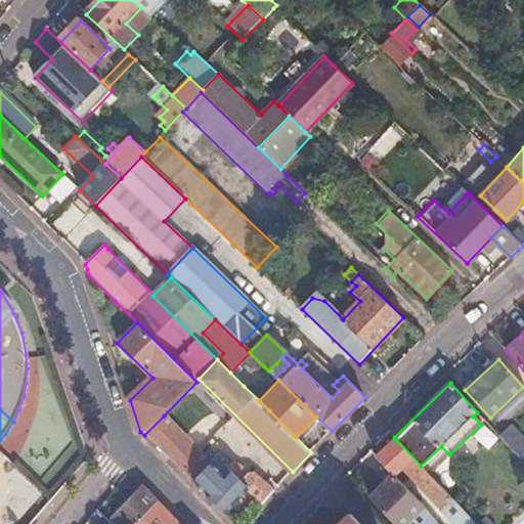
[(263,506),(275,492),(256,472),(249,475),(237,465),(234,467),(217,451),(209,460),(164,416),(144,435),(201,490),(202,489),(209,496),(209,498),(223,513),(246,490),(263,506)]
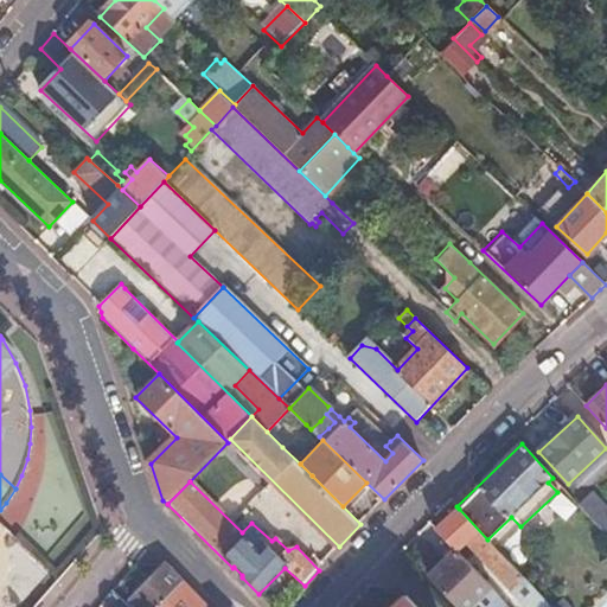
[(606,513),(589,494),(579,505),(606,536),(606,513)]
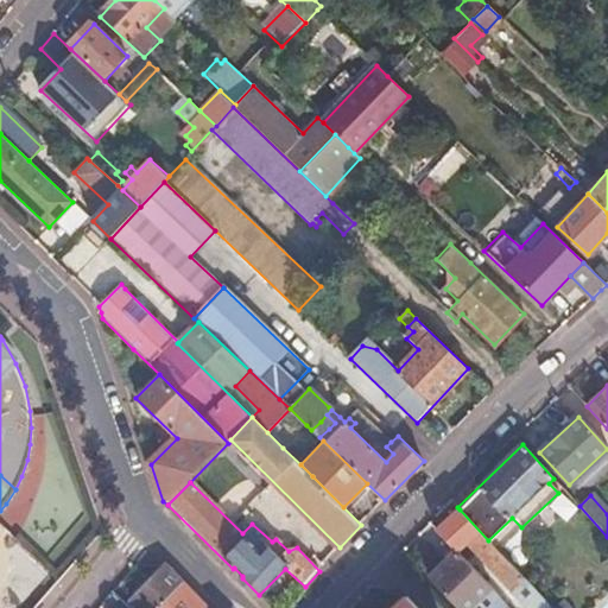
[(460,510),(437,530),(455,550),(456,551),(466,542),(525,607),(548,607),(549,607),(488,540),(460,510)]
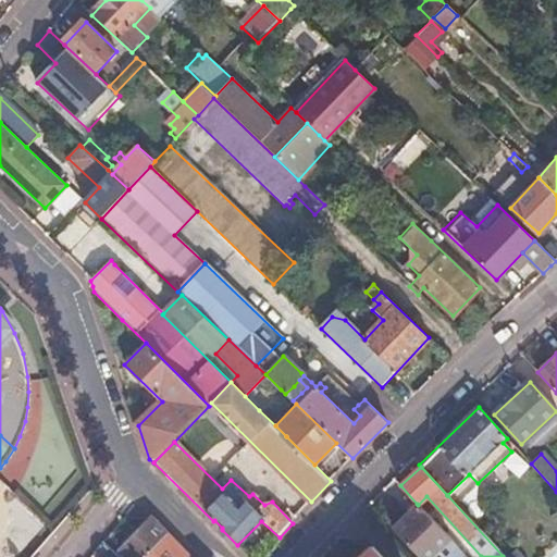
[(418,505),(417,504),(392,528),(419,556),(465,556),(457,547),(448,539),(418,505)]
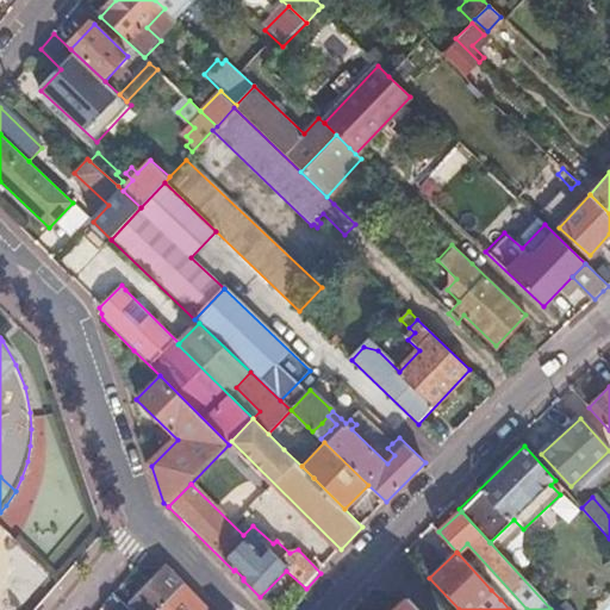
[(157,609),(182,586),(166,568),(130,602),(138,609),(157,609)]
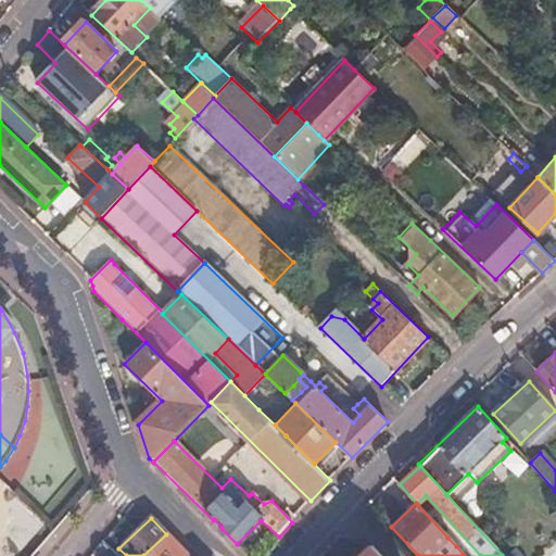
[(187,555),(166,534),(143,555),(187,555)]
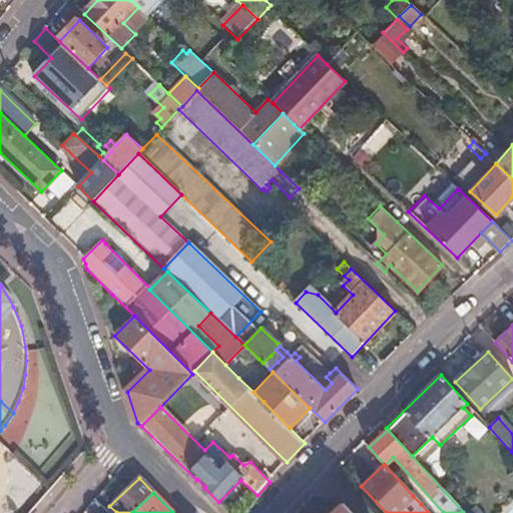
[(512,512),(512,500),(501,512),(512,512)]
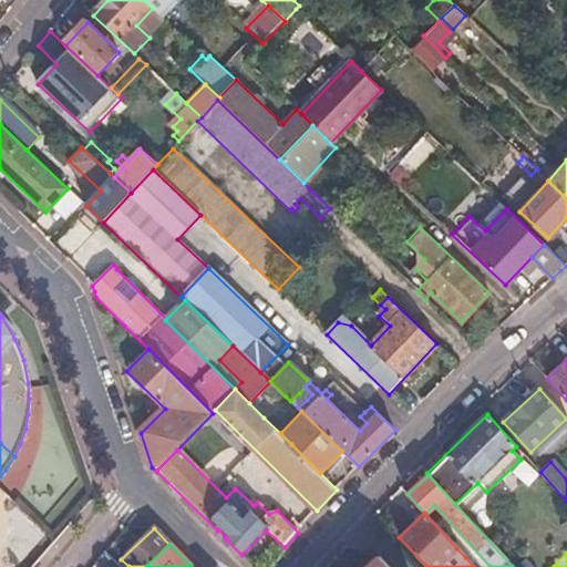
[(389,566),(379,556),(367,566),(389,566)]
